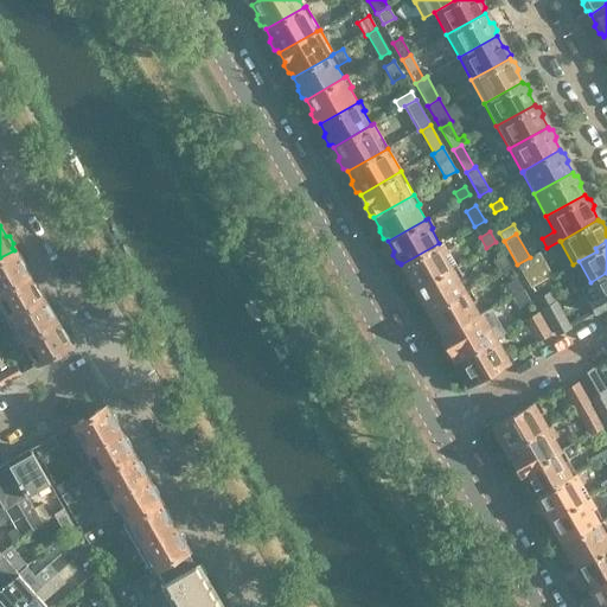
[(439,243),(401,264),(408,275),(407,279),(410,286),(414,287),(415,288),(455,264),(441,242),(439,243)]
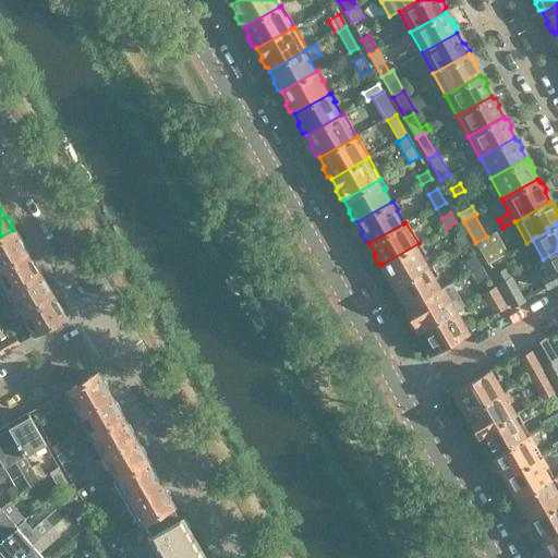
[(13,230),(0,237),(0,279),(7,291),(37,273),(21,245),(22,241),(19,234),(14,233),(13,230)]
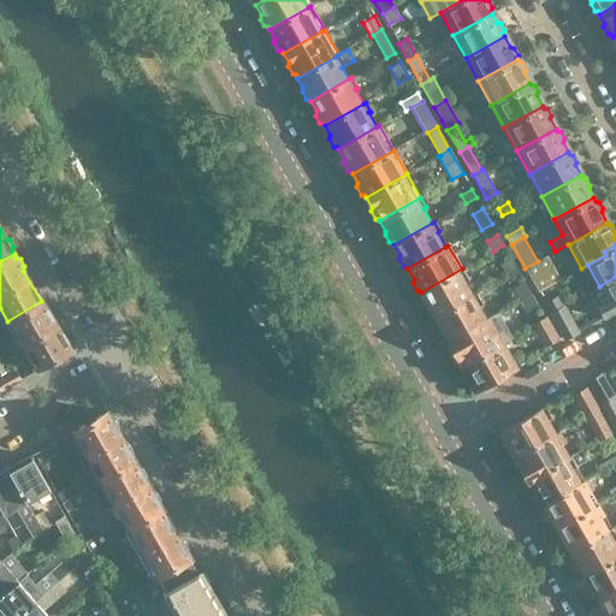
[(525,268),(538,291),(558,280),(545,256),(538,261),(525,268)]
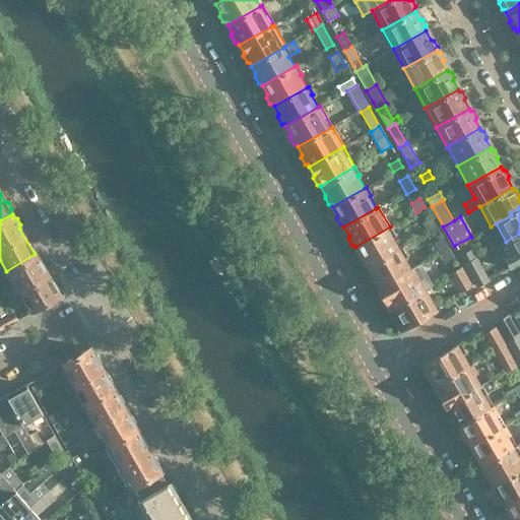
[(428,233),(437,228),(431,217),(421,222),(428,233)]
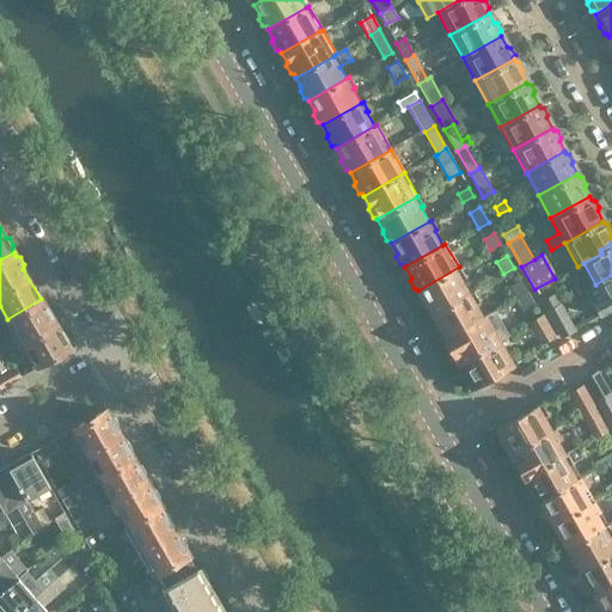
[(459,267),(418,291),(424,301),(423,305),(428,312),(432,313),(432,314),(470,293),(461,279),(465,277),(459,267)]
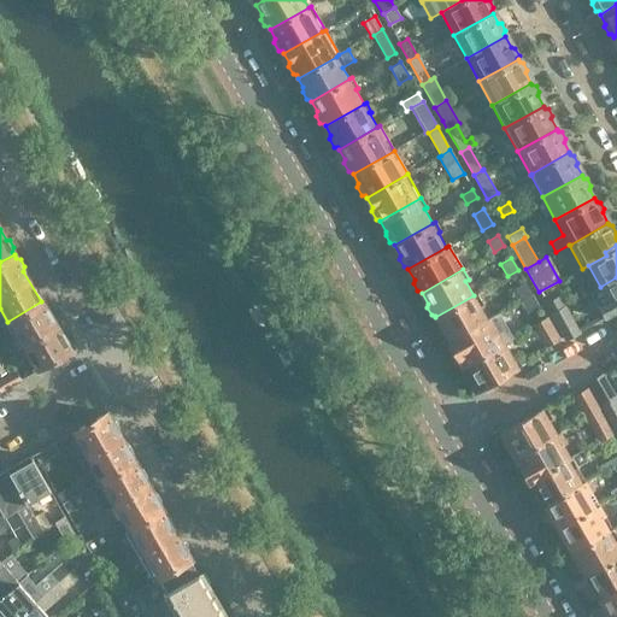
[(616,277),(600,287),(589,293),(598,307),(599,306),(605,317),(616,310),(616,277)]
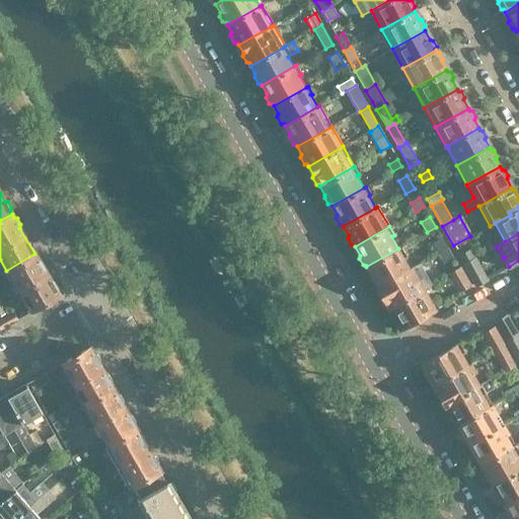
[(438,253),(448,248),(441,236),(432,242),(438,253)]
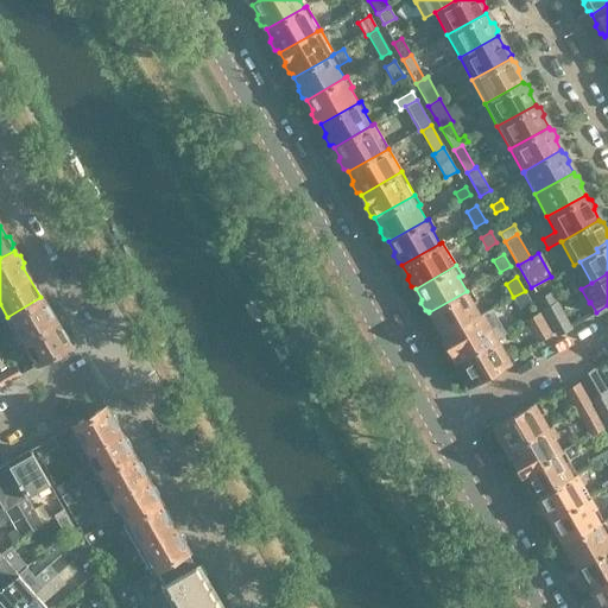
[(467,291),(429,312),(436,323),(435,327),(442,339),(485,314),(483,312),(480,314),(473,301),(475,299),(469,290),(467,291)]
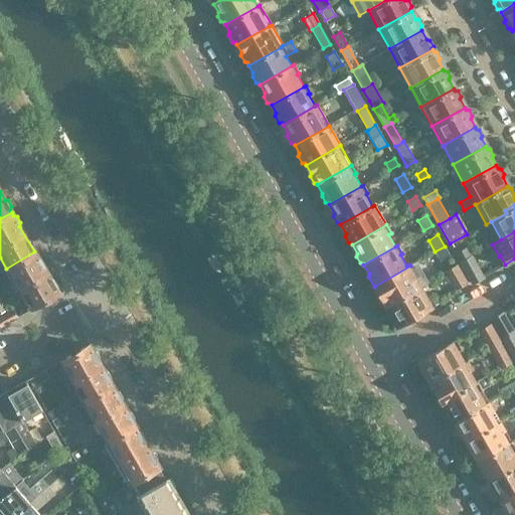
[(445,246),(435,251),(440,262),(450,255),(445,246)]
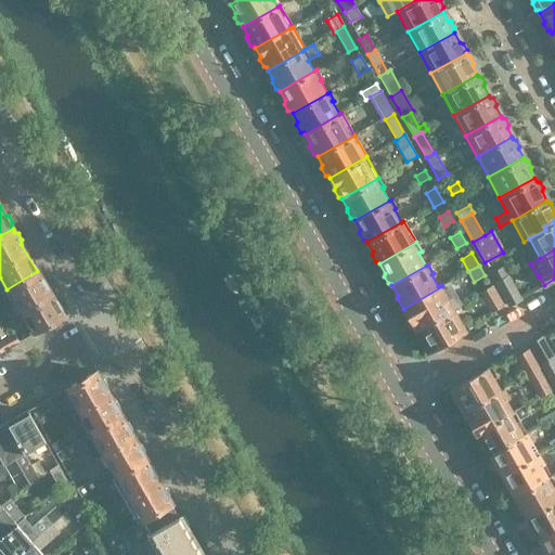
[(495,282),(506,275),(502,268),(490,274),(495,282)]
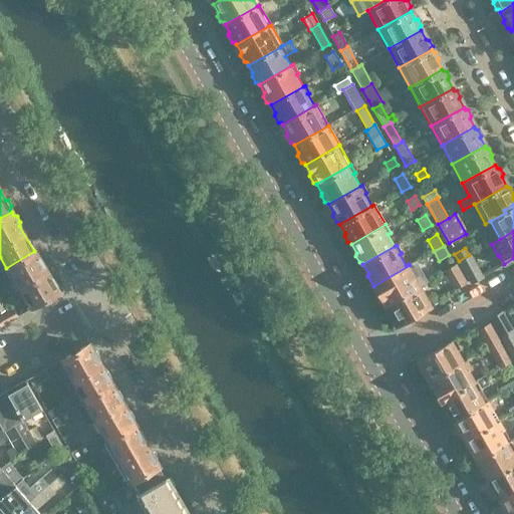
[(34,251),(6,268),(27,305),(29,304),(31,308),(58,292),(56,290),(57,289),(56,289),(57,286),(54,279),(51,279),(50,278),(49,279),(34,251)]
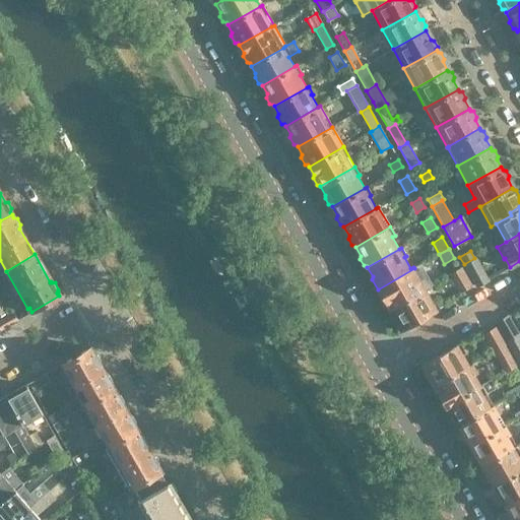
[(475,259),(465,265),(476,286),(488,280),(475,259)]
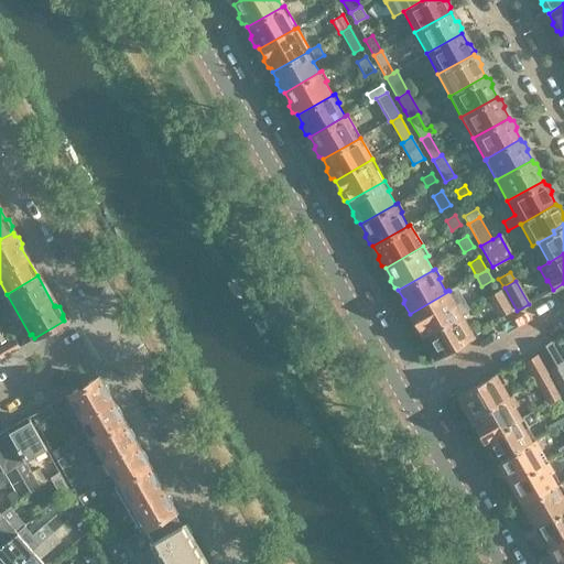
[(422,336),(462,313),(468,310),(456,288),(449,291),(410,314),(422,336)]
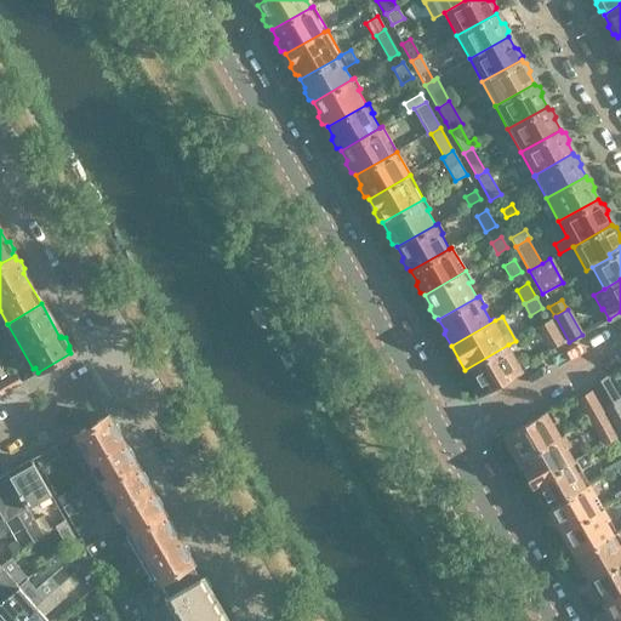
[(550,320),(539,328),(550,348),(560,341),(550,320)]
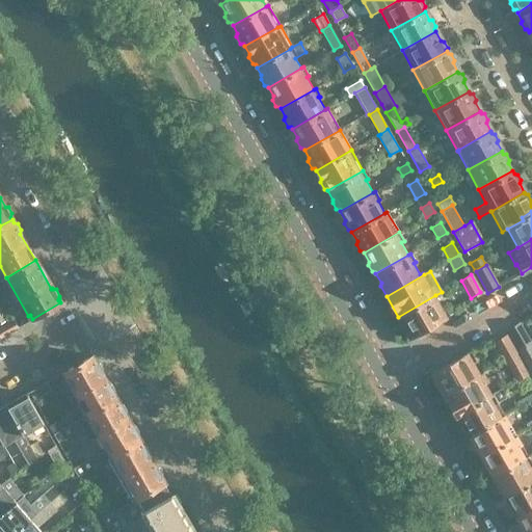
[(435,295),(398,317),(410,338),(449,315),(444,306),(442,307),(435,295)]
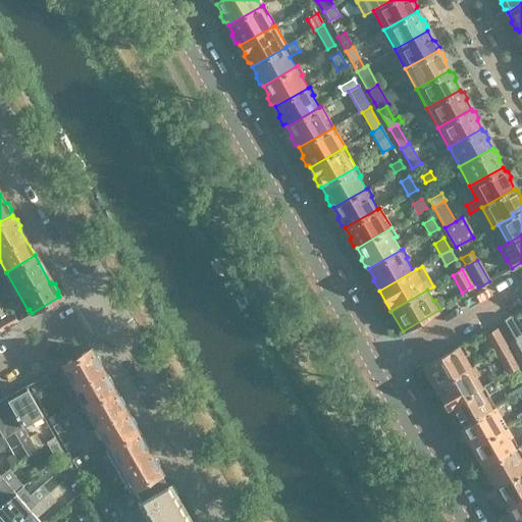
[(13,313),(0,319),(0,330),(16,321),(14,317),(15,317),(13,313)]
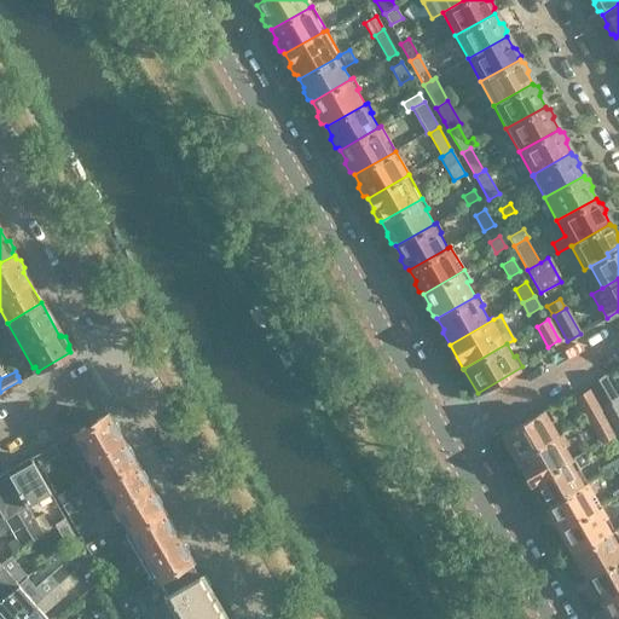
[(603,376),(591,383),(605,406),(617,399),(603,376)]
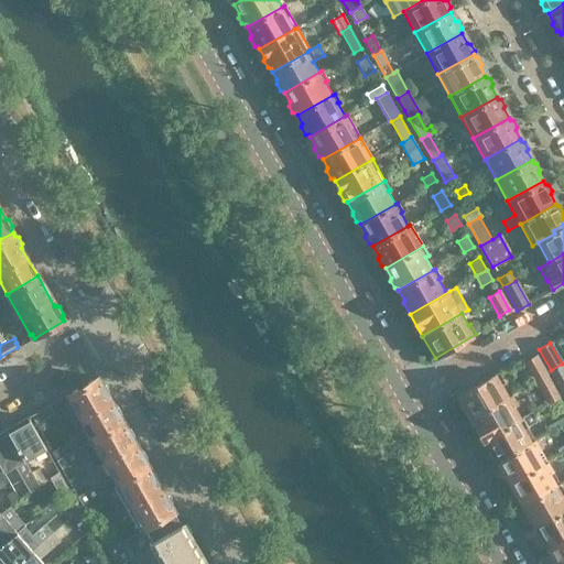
[(537,381),(546,375),(535,356),(525,361),(537,381)]
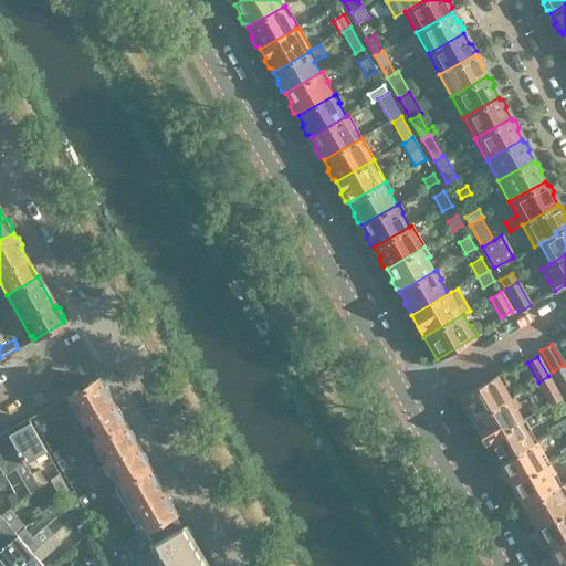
[(565,368),(564,365),(553,371),(564,391),(565,389),(565,368)]
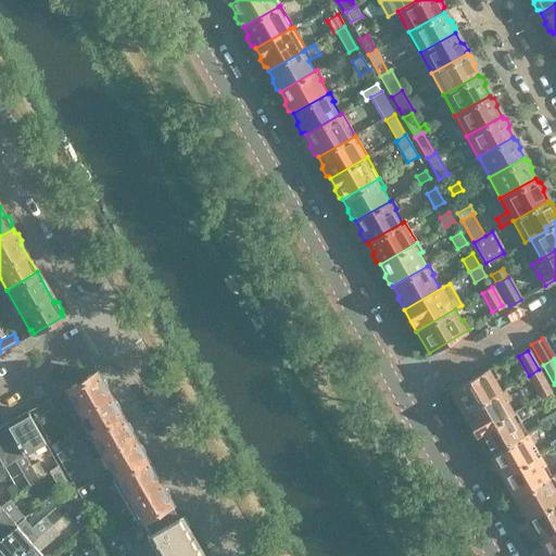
[(491,367),(451,391),(464,413),(502,390),(494,378),(497,377),(491,367)]
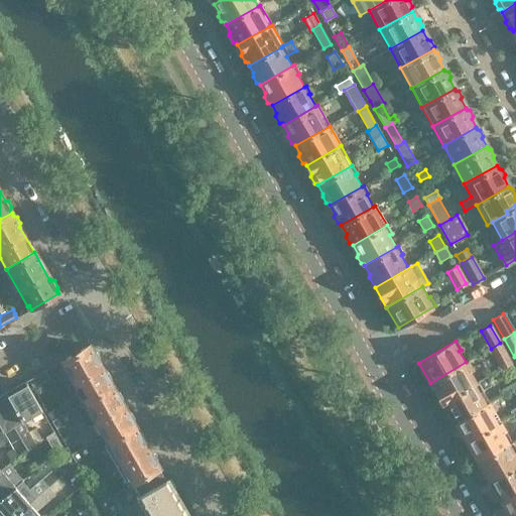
[(501,368),(511,363),(500,343),(491,349),(501,368)]
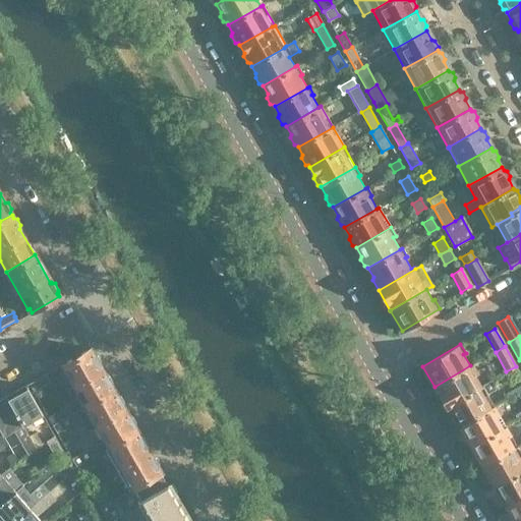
[(90,349),(62,364),(64,368),(62,369),(83,406),(113,390),(110,384),(111,381),(108,377),(105,375),(98,363),(99,360),(97,355),(94,354),(90,349)]
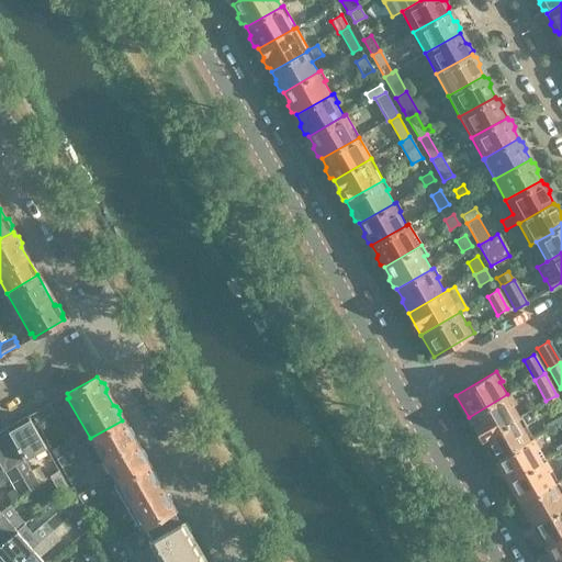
[(507,394),(469,417),(481,439),(520,417),(513,404),(516,403),(510,393),(507,394)]
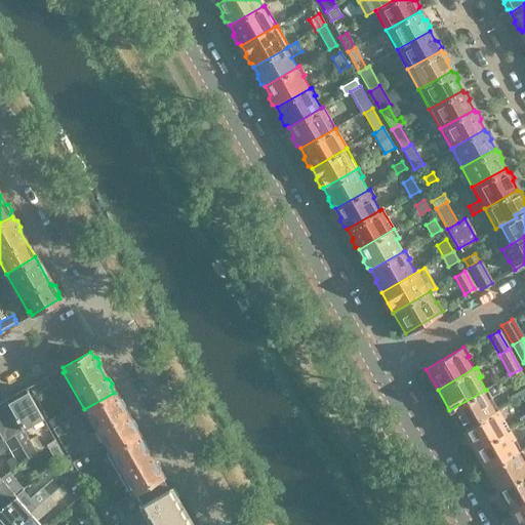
[(46,376),(29,387),(34,395),(50,385),(46,376)]
